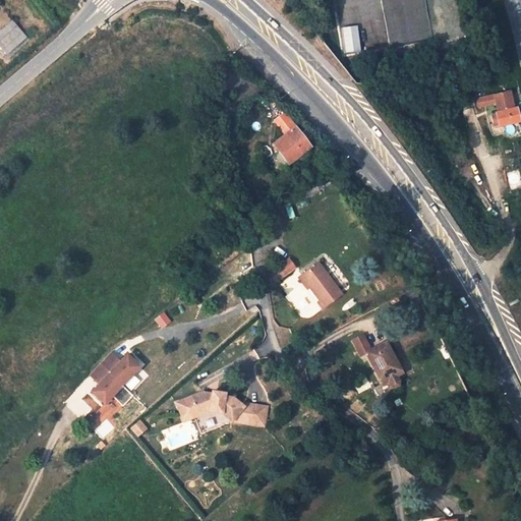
[(424,0),(398,0),(402,23),(416,21),(415,10),(425,9),(424,0)]
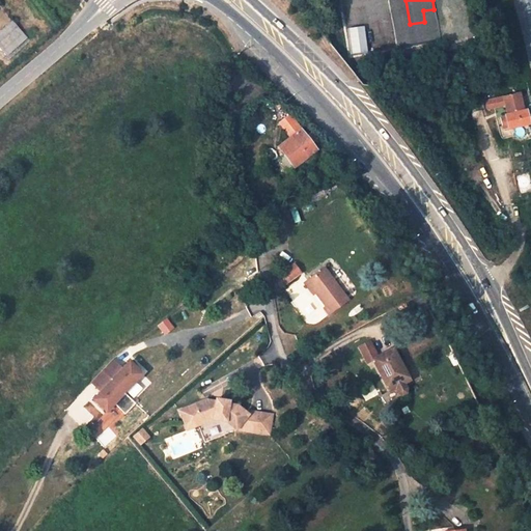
[(23,33),(12,22),(0,33),(0,48),(2,51),(23,33)]
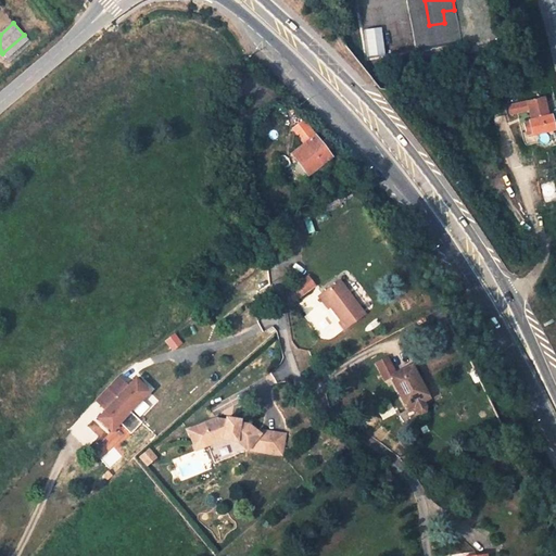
[(542,131),(554,128),(551,116),(547,116),(543,98),(508,108),(510,115),(529,111),(531,115),(533,115),(534,118),(536,117),(538,119),(530,122),(525,123),(528,136),(533,134),(533,135),(542,131)]
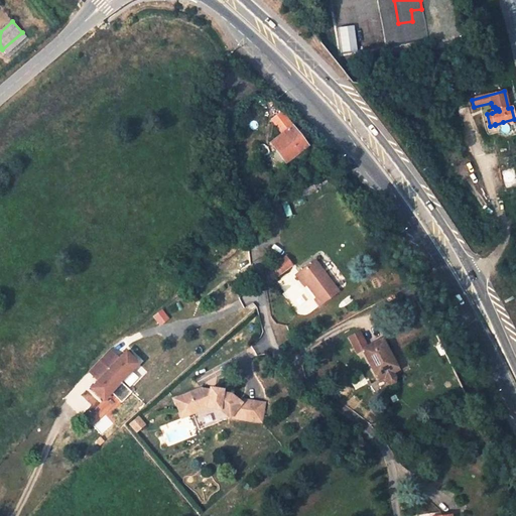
[(297,131),(282,112),(272,119),(283,133),(272,142),(287,161),(308,145),(303,138),(307,134),(302,128),(297,131)]
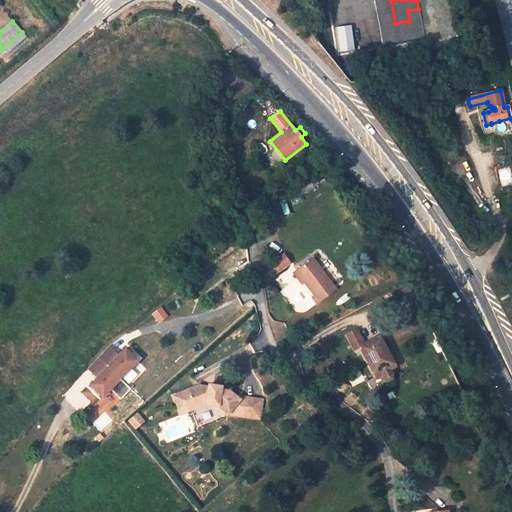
[(291,266),(286,258),(269,268),(274,276),(291,266)]
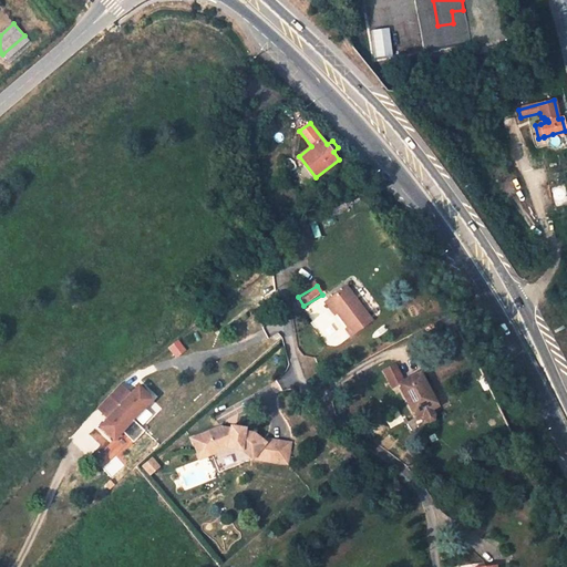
[(368,328),(347,291),(327,302),(340,326),(343,332),(341,333),(346,341),(368,328)]
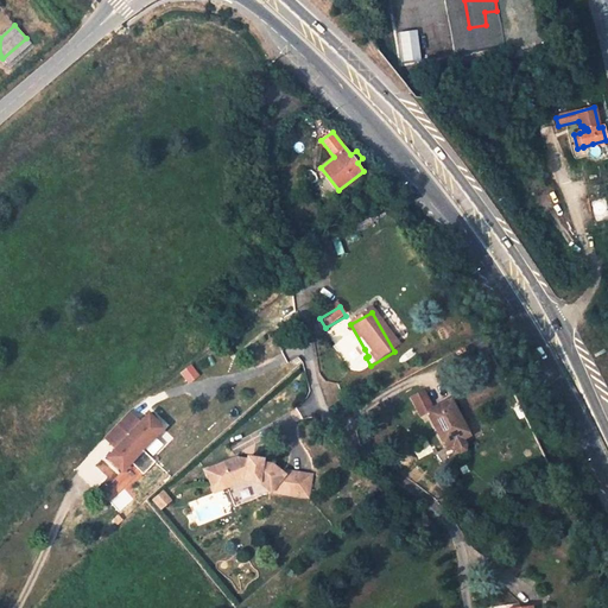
[(350,324),(348,325),(362,350),(365,349),(350,324)]
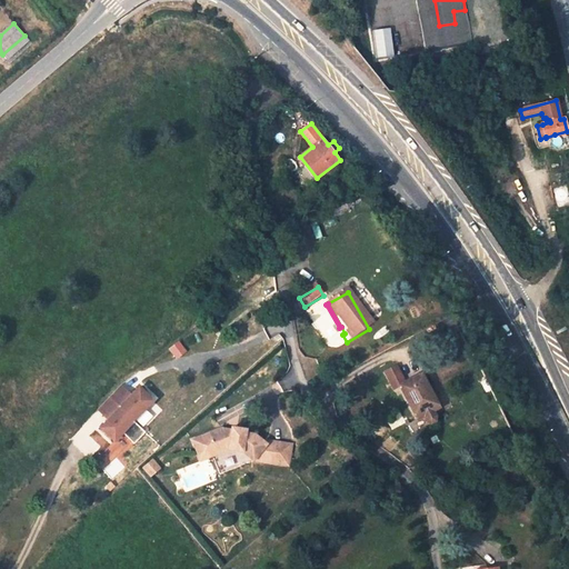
[(187,351),(180,341),(169,349),(176,359),(187,351)]
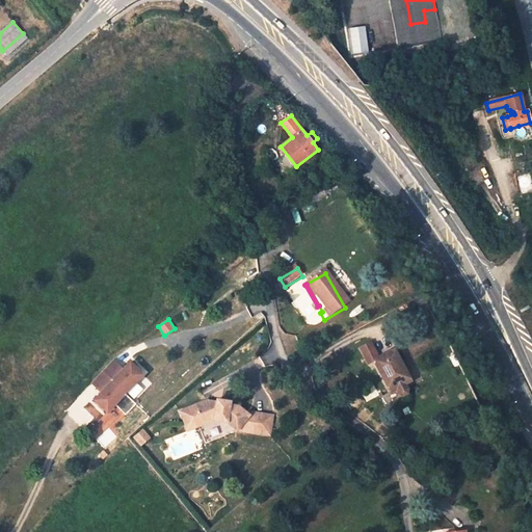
[(410,380),(394,349),(374,360),(391,392),(396,389),(398,393),(402,395),(407,393),(407,388),(405,383),(410,380)]
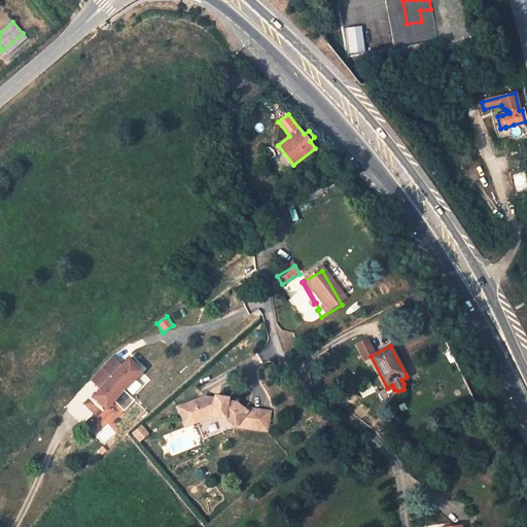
[(112,359),(93,379),(99,385),(102,385),(104,383),(106,385),(96,396),(108,408),(143,371),(131,359),(120,371),(118,367),(119,366),(119,362),(114,357),(112,359)]
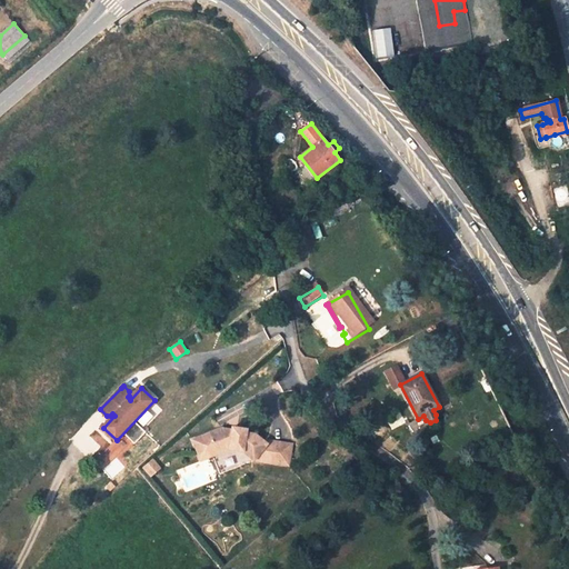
[(225,447),(231,449),(231,451),(245,453),(256,462),(290,468),(293,451),(269,447),(257,437),(248,436),(248,432),(235,429),(233,432),(223,430),(196,439),(200,455),(225,447)]
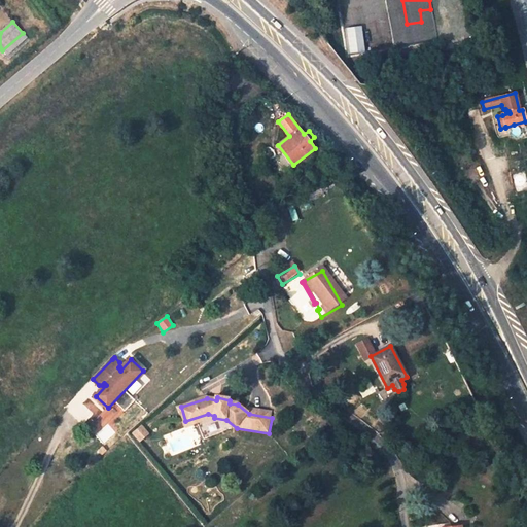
[(185,421),(187,426),(214,418),(214,416),(208,414),(185,421)]
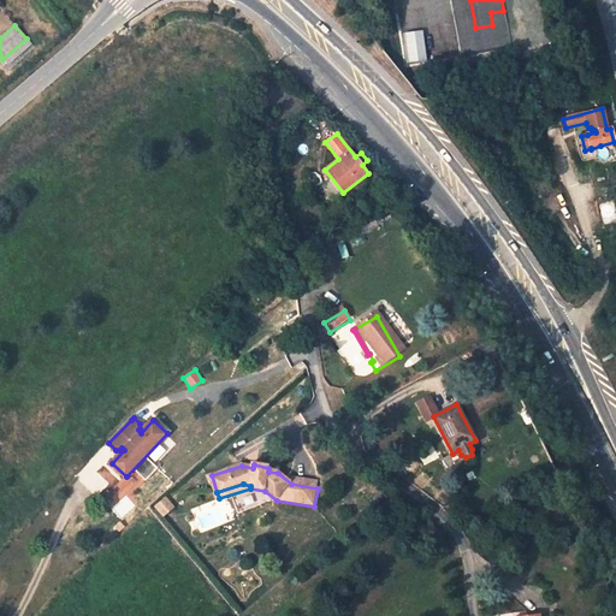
[(163,514),(172,505),(165,496),(154,504),(163,514)]
